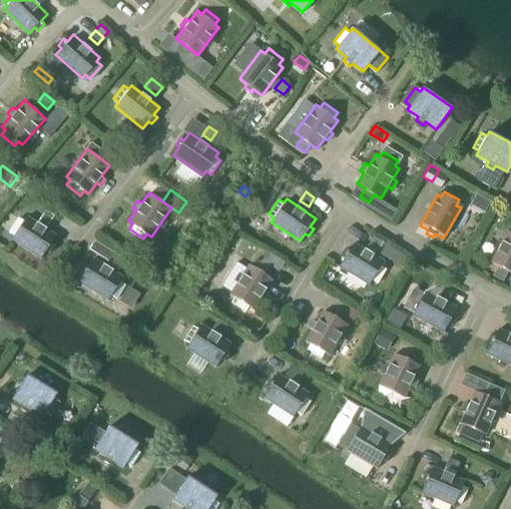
[(46,208),(41,216),(49,221),(54,213),(46,208)]
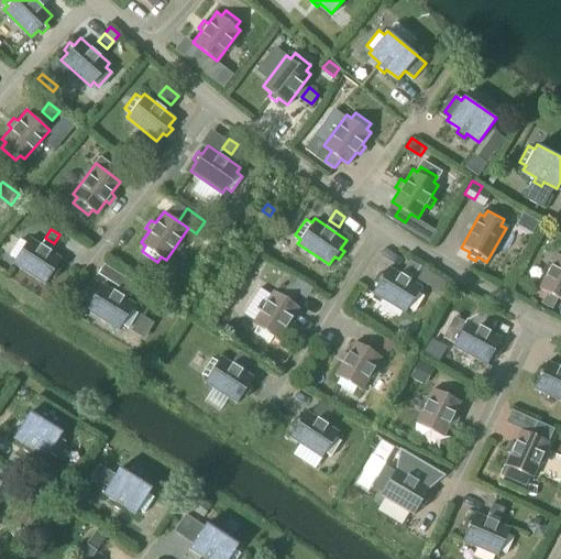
[(51,274),(54,276),(59,269),(55,265),(62,258),(29,236),(25,240),(20,237),(10,252),(15,256),(12,261),(45,282),(51,274)]
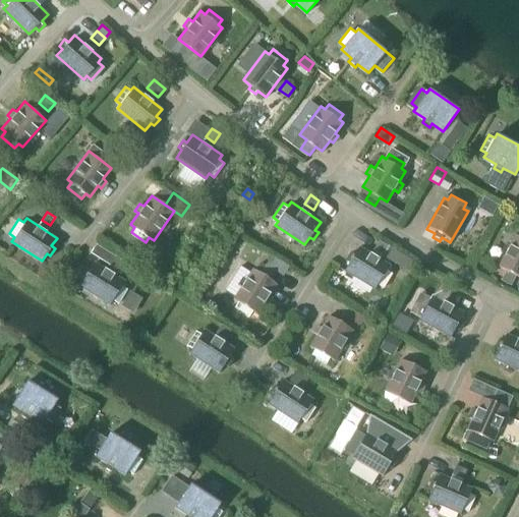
[(499,266),(507,269),(502,278),(512,284),(517,275),(518,275),(518,235),(515,233),(499,266)]
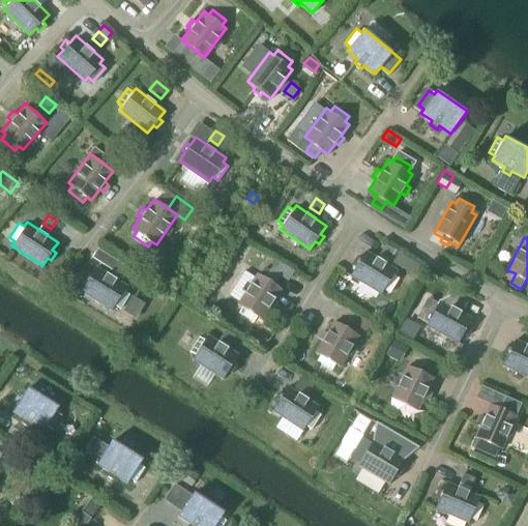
[(380,252),(382,253),(389,258),(396,249),(386,242),(380,252)]
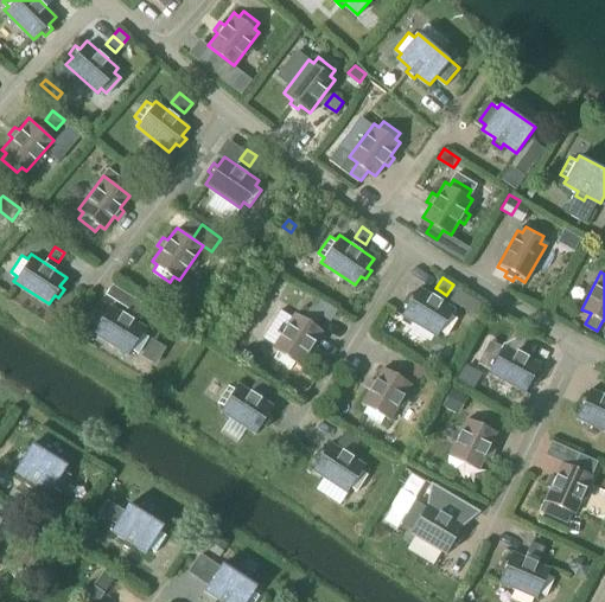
[(408,303),(402,313),(438,335),(441,330),(447,334),(458,316),(452,313),(454,308),(419,286),(413,295),(409,293),(403,301),(408,303)]
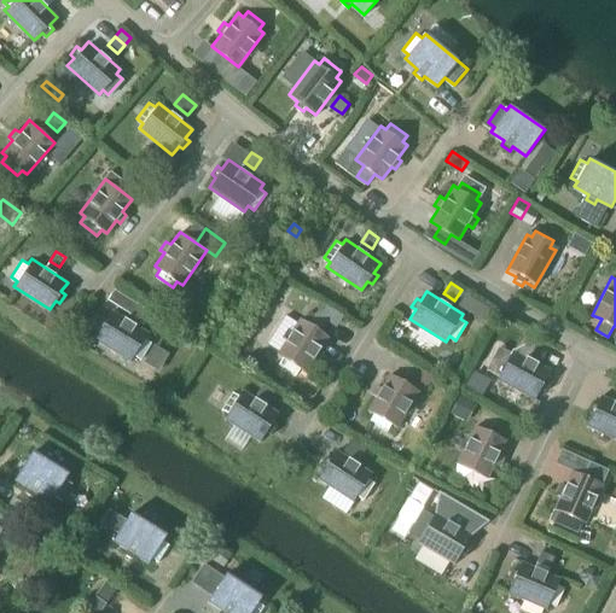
[(135,302),(129,311),(140,317),(146,308),(135,302)]
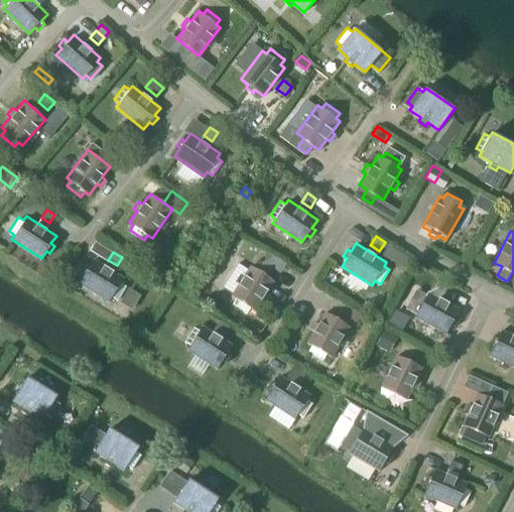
[(84,274),(79,282),(109,300),(112,296),(117,299),(126,285),(121,281),(123,277),(93,259),(89,267),(85,264),(80,272),(84,274)]
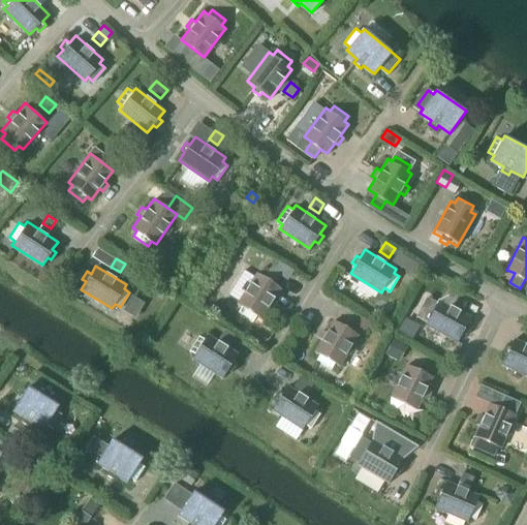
[(125,275),(131,278),(136,271),(129,267),(125,275)]
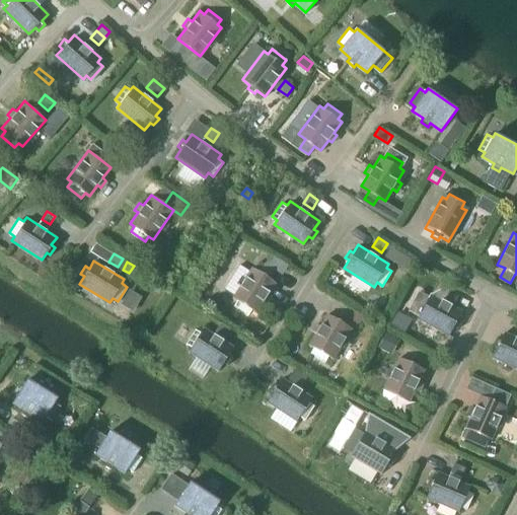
[(276,281),(252,267),(233,296),(237,299),(234,304),(248,314),(252,308),(256,311),(264,300),(268,302),(272,295),(269,293),(276,281)]
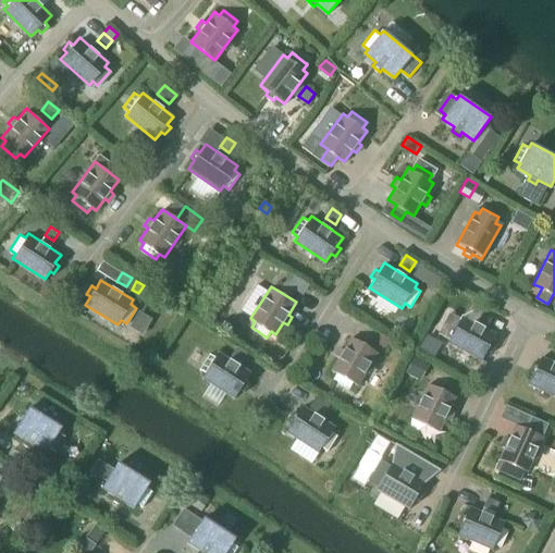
[(491,342),(496,333),(463,315),(460,320),(454,317),(445,333),(451,336),(448,341),(482,359),(486,351),(491,353),(495,344),(491,342)]
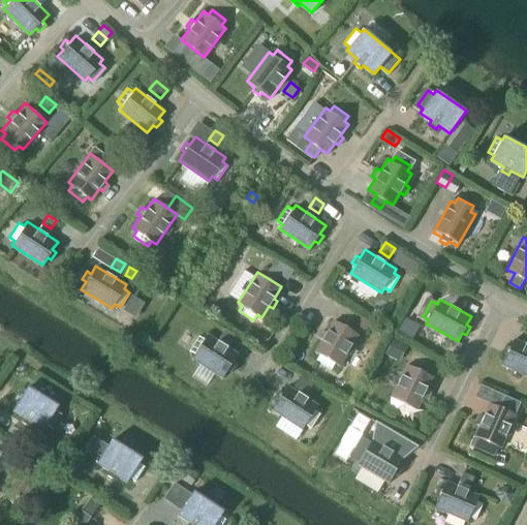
[(367,329),(371,321),(360,315),(355,321),(367,329)]
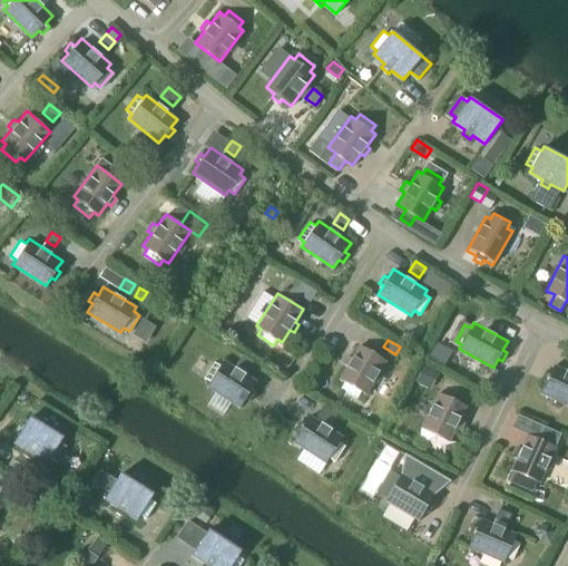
[(430,354),(444,363),(452,350),(438,341),(430,354)]
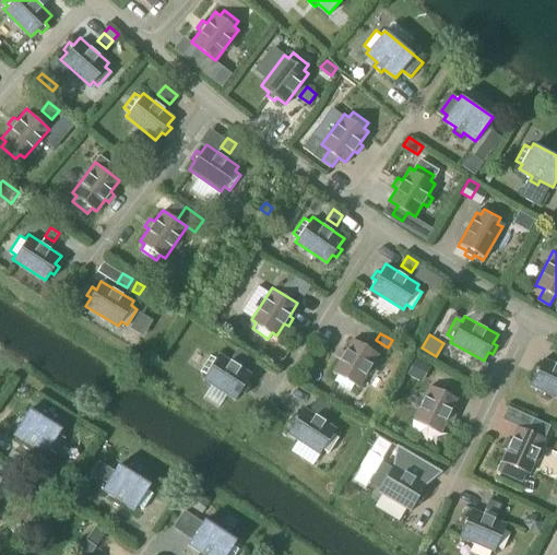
[(359,386),(378,353),(353,338),(345,350),(341,347),(336,356),(341,358),(333,370),(338,374),(334,379),(351,389),(354,384),(359,386)]
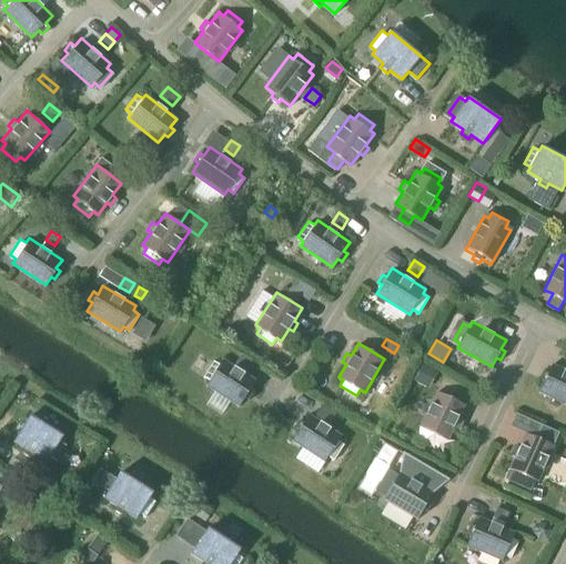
[(404,355),(413,360),(416,353),(407,349),(404,355)]
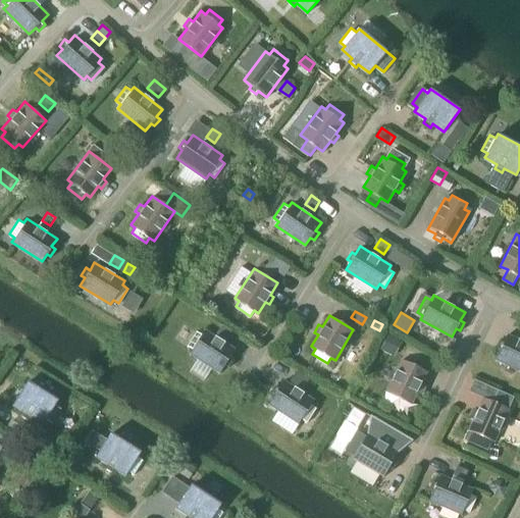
[(222,323),(217,331),(225,337),(231,328),(222,323)]
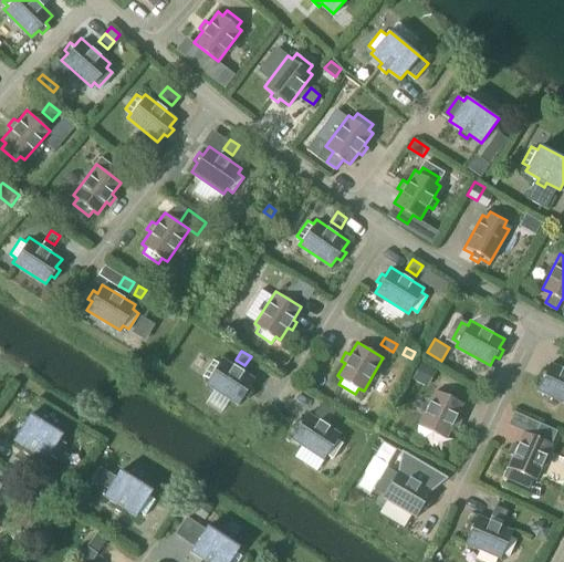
[(249,386),(254,378),(221,357),(219,362),(213,358),(202,374),(209,377),(206,383),(238,404),(243,395),(248,397),(253,389),(249,386)]
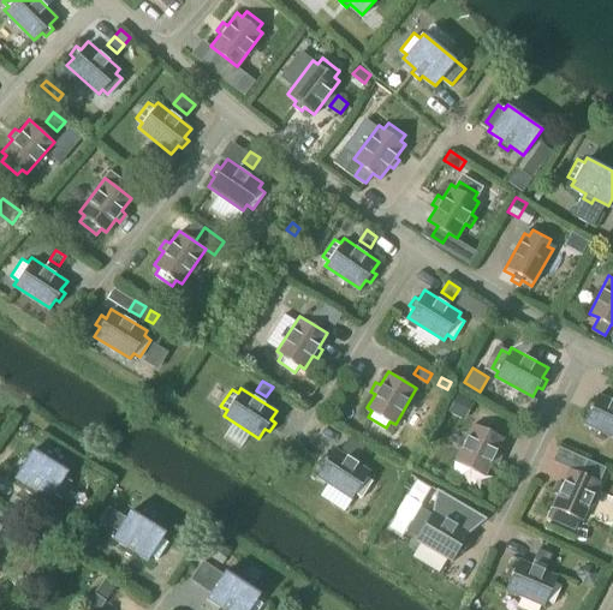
[(448,408),(465,418),(475,400),(458,392),(448,408)]
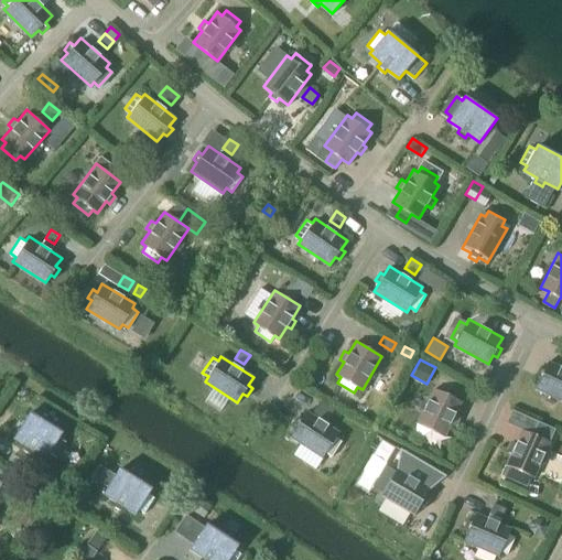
[(540,378),(536,387),(561,399),(561,366),(549,361),(544,369),(540,367),(536,376),(540,378)]
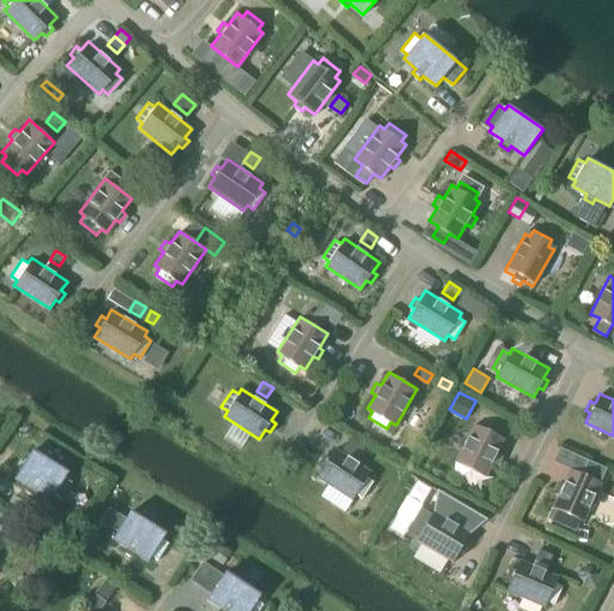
[(503,438),(474,423),(456,461),(461,464),(458,470),(477,480),(479,473),(485,475),(493,461),(497,463),(501,454),(497,451),(503,438)]
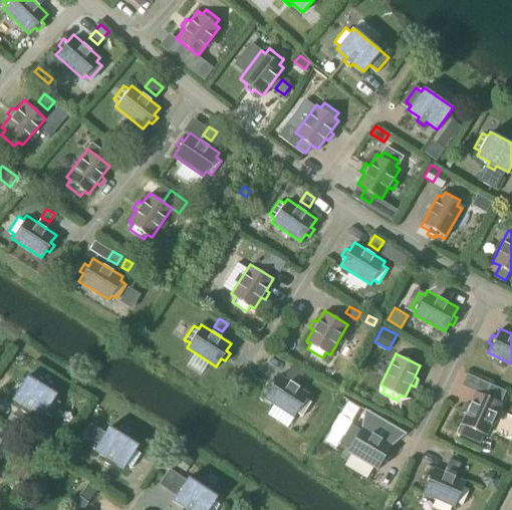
[(269,390),(264,397),(294,416),(297,412),(302,415),(311,401),(306,398),(309,393),(279,373),(274,381),(270,379),(266,387),(269,390)]
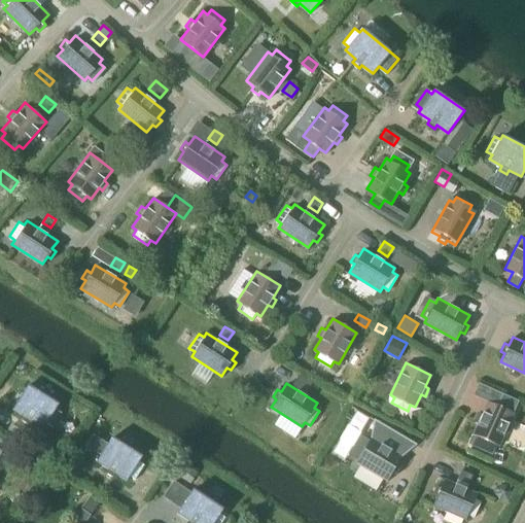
[(59,404),(28,384),(12,408),(25,415),(22,419),(30,424),(32,420),(43,427),(46,423),(51,426),(61,411),(56,408),(59,404)]
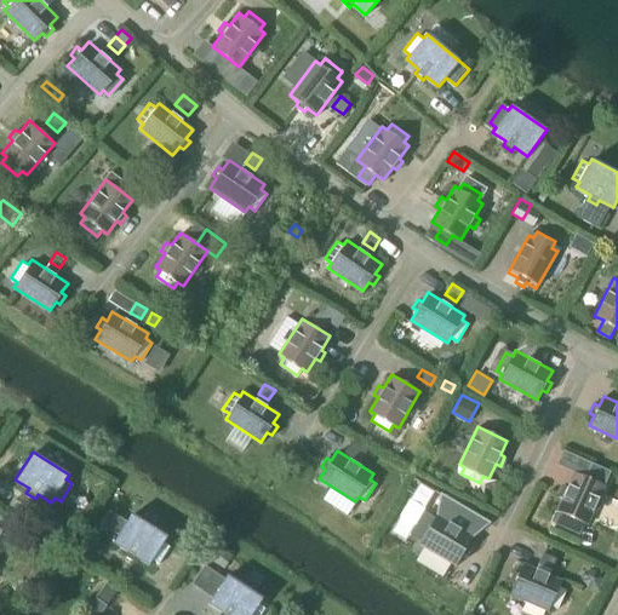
[(587,523),(605,484),(574,471),(568,486),(564,483),(559,493),(564,495),(558,510),(562,512),(560,519),(578,528),(582,521),(587,523)]
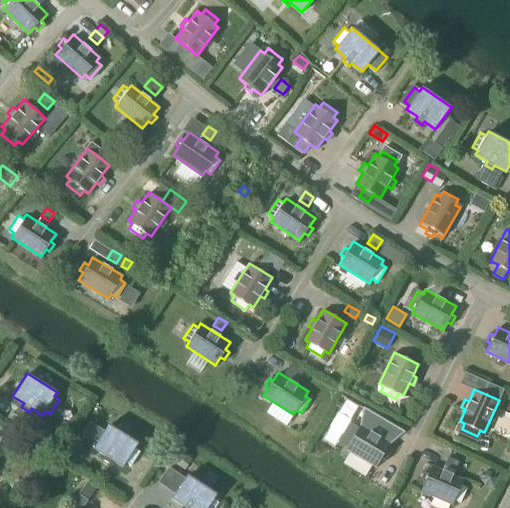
[(84,432),(94,438),(101,427),(91,421),(84,432)]
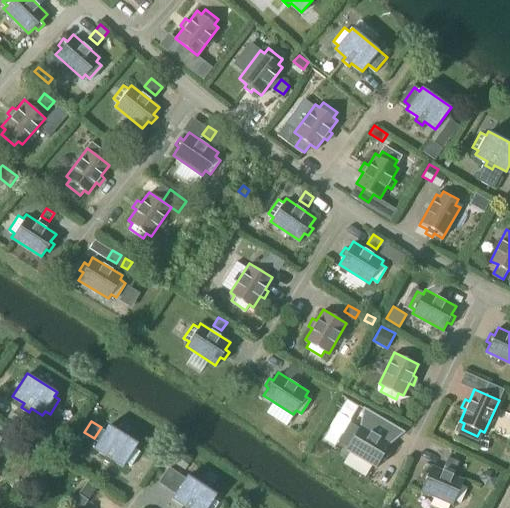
[(138,443),(108,424),(94,447),(105,454),(102,458),(110,462),(112,459),(123,466),(126,461),(131,465),(140,450),(135,447),(138,443)]
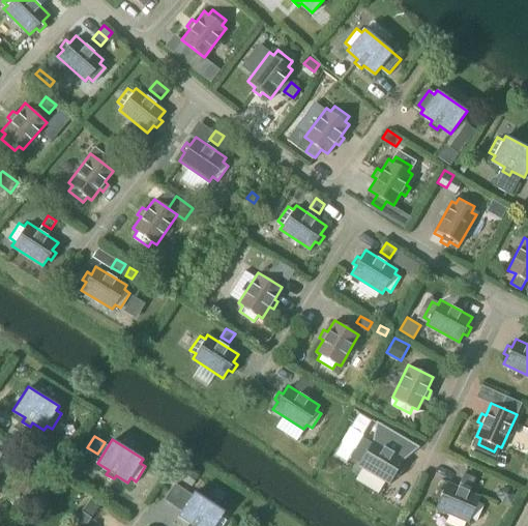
[(400,466),(404,459),(373,439),(370,444),(364,441),(355,456),(361,459),(358,464),(389,483),(394,474),(399,476),(403,469),(400,466)]
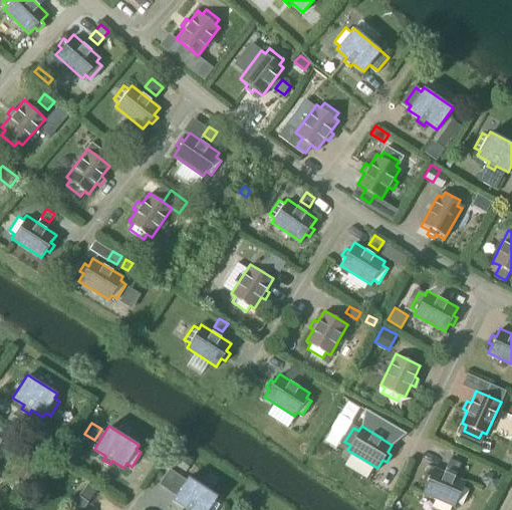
[(175,463),(186,470),(190,465),(179,458),(175,463)]
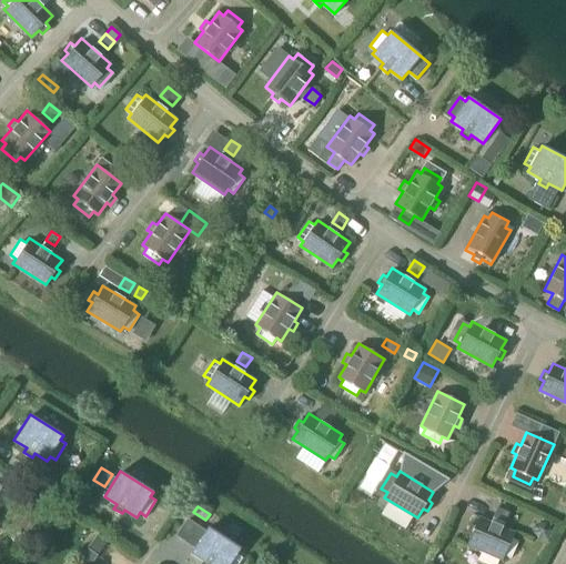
[(494,517),(505,522),(509,511),(498,506),(494,517)]
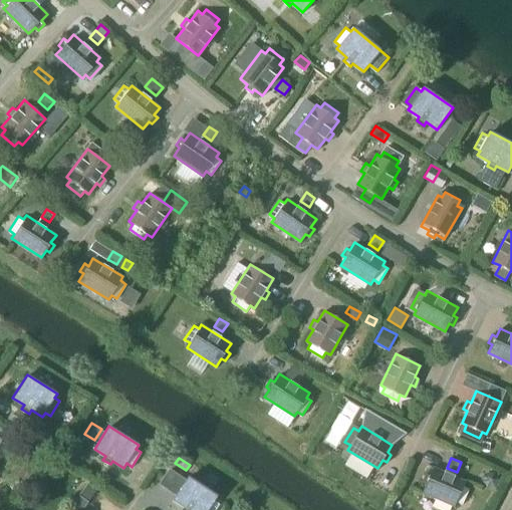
[(426,483),(423,492),(455,506),(457,501),(463,503),(469,488),(464,485),(466,481),(433,467),(430,475),(426,473),(422,481),(426,483)]
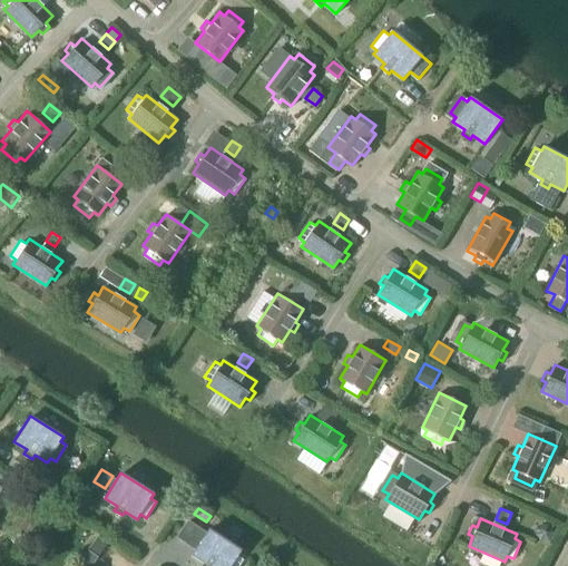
[(549,521),(539,521),(535,532),(540,539),(551,538),(555,529),(549,521)]
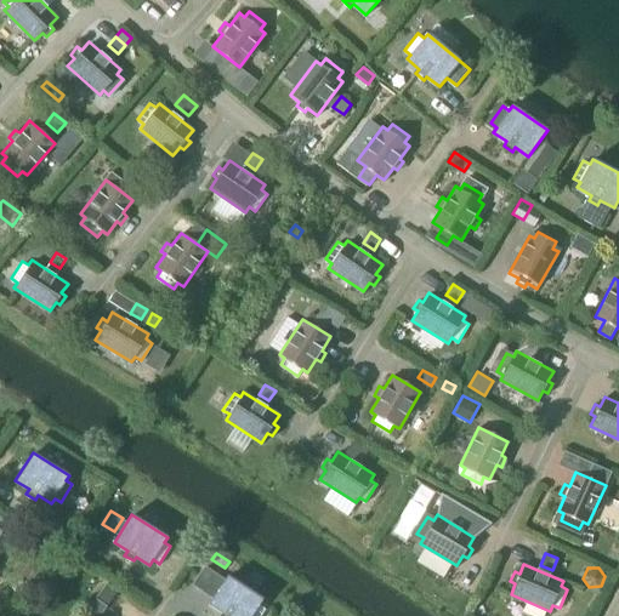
[(206,588),(215,594),(226,577),(217,571),(206,588)]
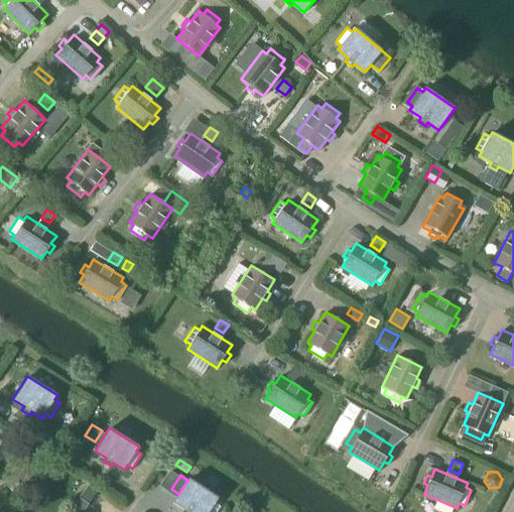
[(218,498),(188,478),(187,480),(178,494),(173,501),(184,508),(182,511),(216,511),(221,505),(216,502),(218,498)]
